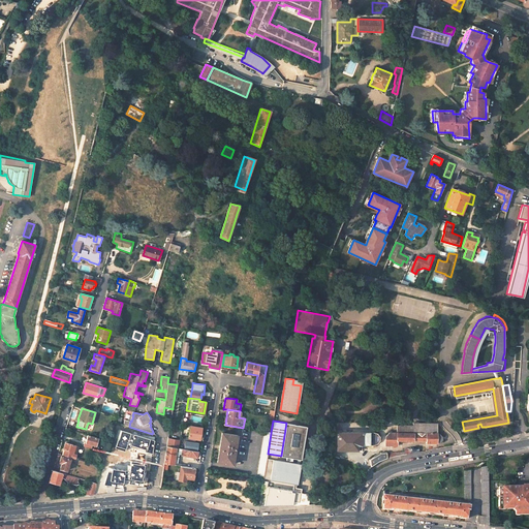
[(306,427),(286,423),(281,456),(301,459),(306,427)]
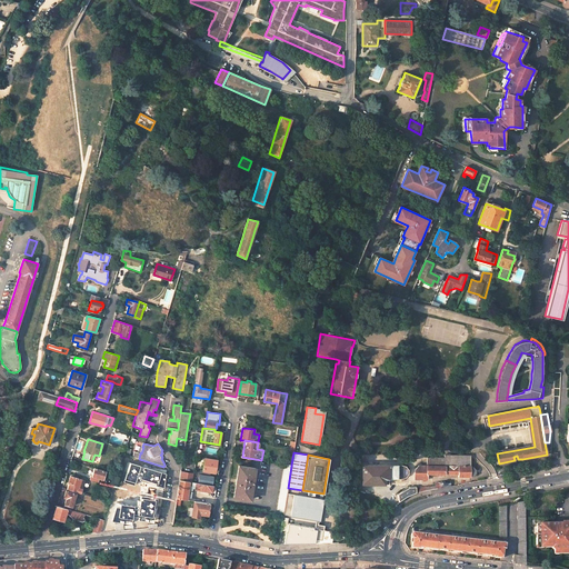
[(470,455),(445,455),(445,457),(427,457),(427,466),(418,466),(415,470),(415,479),(427,479),(427,475),(458,475),(458,477),(470,477),(470,476),(473,476),(476,473),(476,469),(473,467),(470,467),(470,455)]
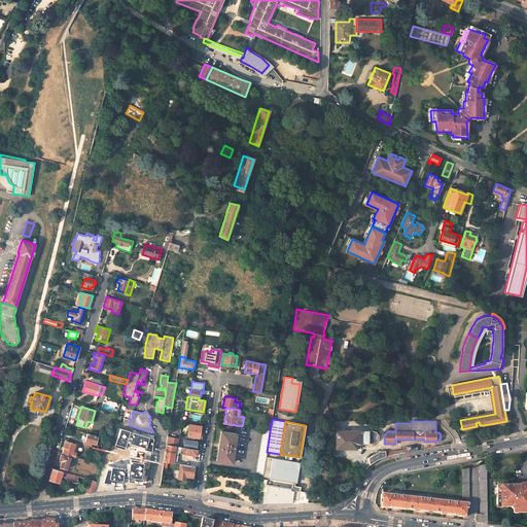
[(201,426),(189,424),(187,435),(199,437),(201,426)]
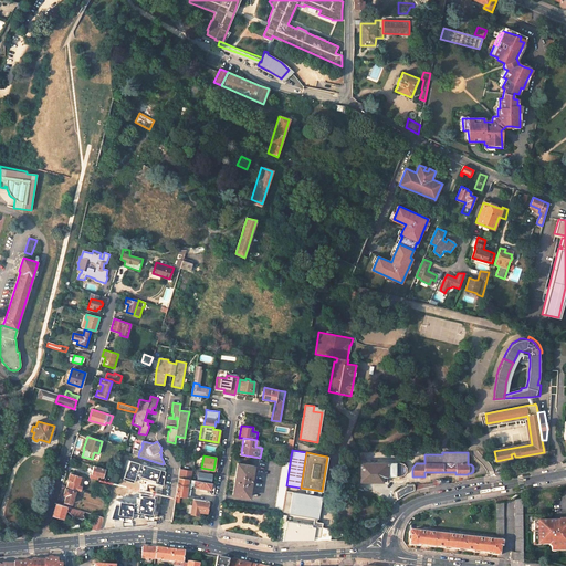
[(166,472),(129,461),(124,480),(134,483),(136,477),(140,478),(139,479),(164,486),(166,472)]
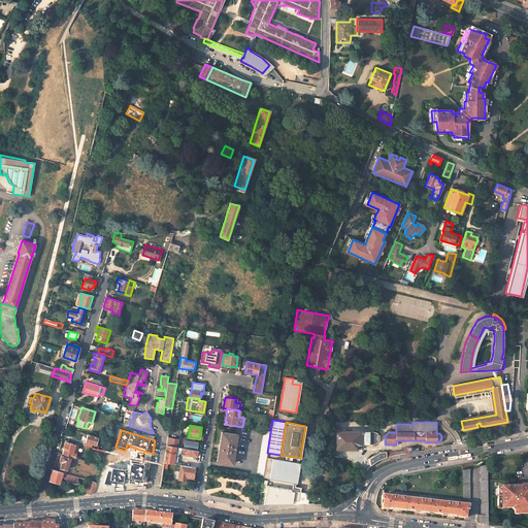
[(263,431),(256,476),(263,477),(265,467),(266,461),(267,453),(270,432),(263,431)]
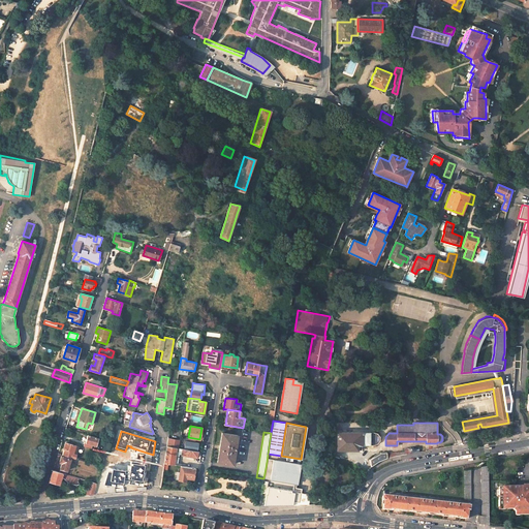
[(370,432),(337,432),(337,450),(362,450),(362,445),(370,445),(374,445),(377,443),(379,440),(379,436),(377,434),(374,432),(370,432)]
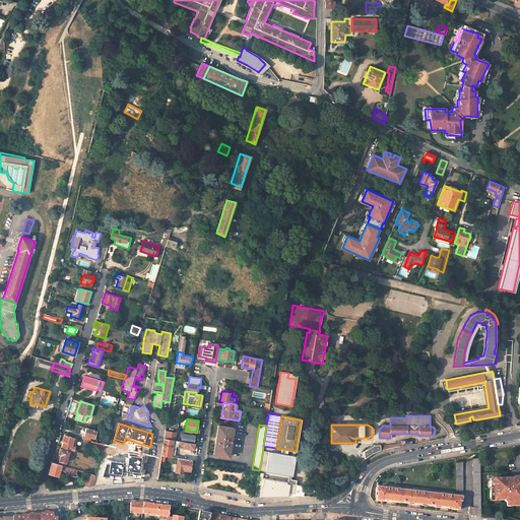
[(234,428),(218,426),(213,454),(229,457),(234,428)]
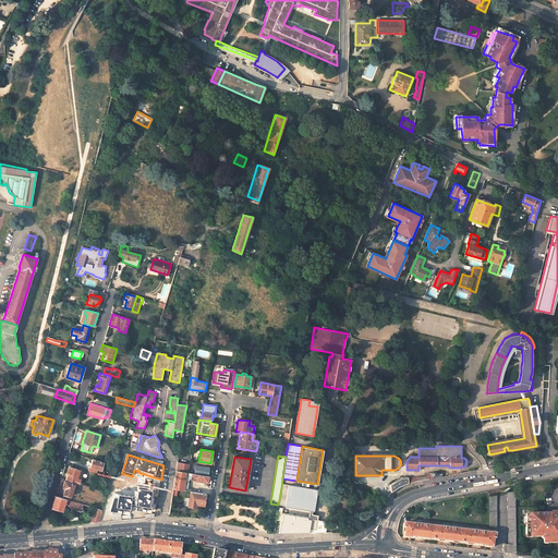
[(104,462),(93,459),(91,466),(97,469),(101,470),(104,462)]
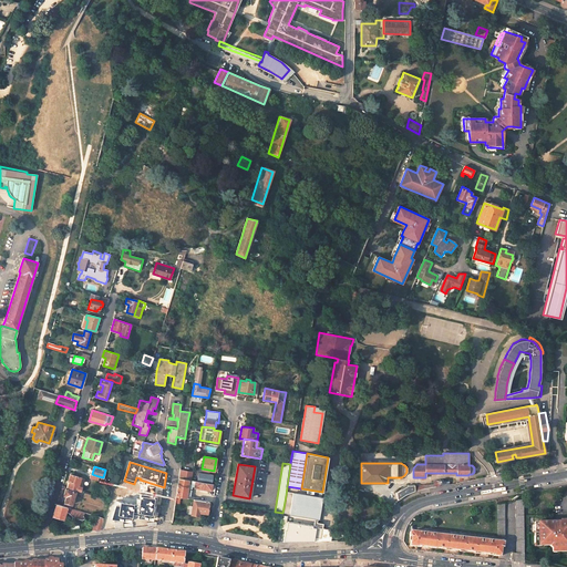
[(202,468),(199,468),(197,481),(212,483),(213,475),(209,474),(209,472),(206,472),(207,470),(202,468)]
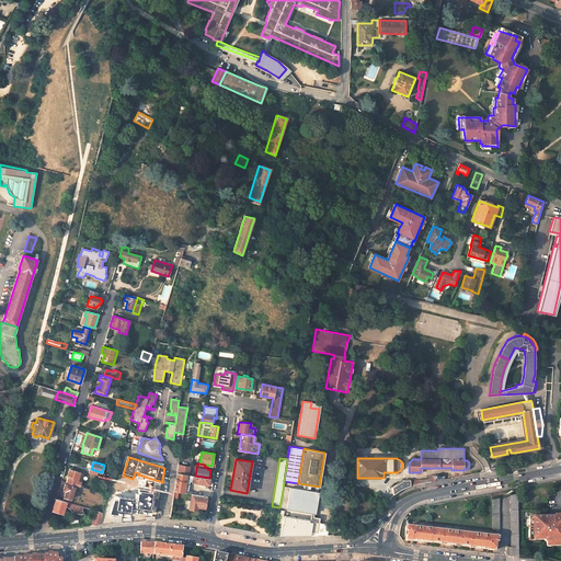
[(190,467),(179,465),(176,473),(189,474),(190,467)]
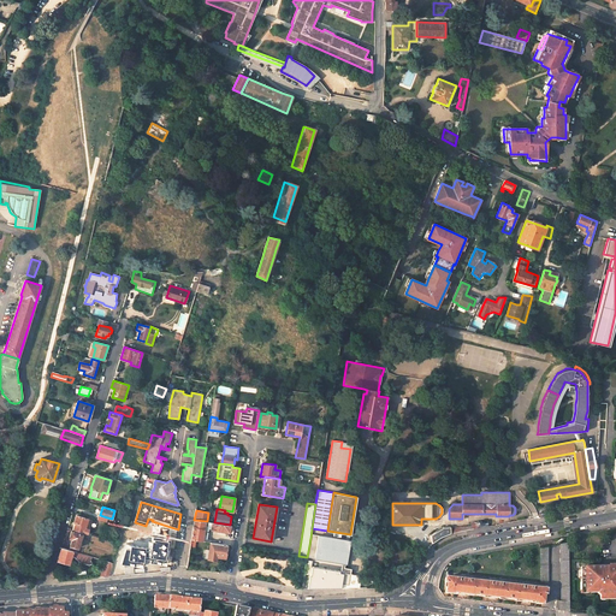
[(88,519),(76,515),(75,522),(76,523),(73,529),(83,533),(87,534),(88,531),(84,529),(87,522),(90,523),(92,520),(88,519)]
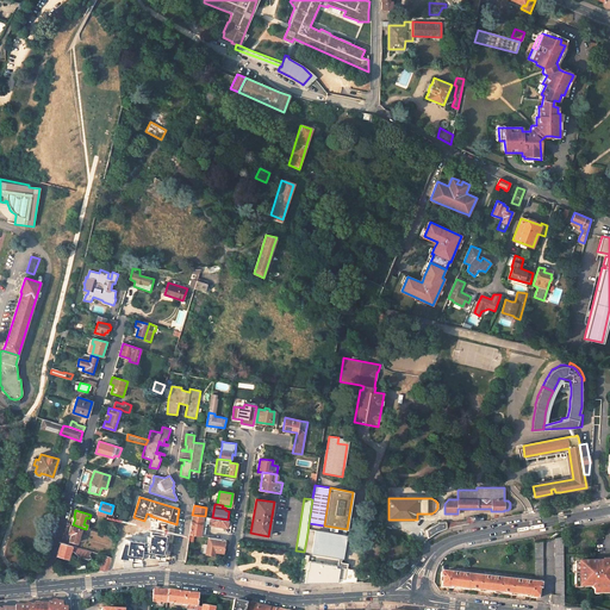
[(205,516),(192,515),(190,534),(193,535),(207,537),(207,535),(204,534),(205,522),(210,523),(209,524),(226,527),(228,521),(210,517),(205,516)]
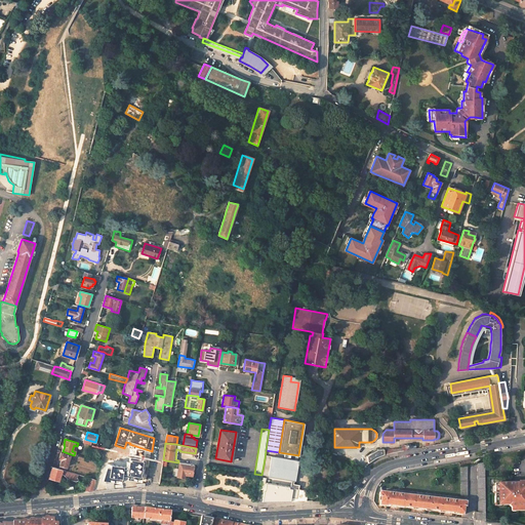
[(409,449),(415,449),(415,445),(410,446),(408,445),(407,445),(406,446),(404,445),(401,446),(402,449),(384,450),(384,449),(377,449),(371,453),(371,454),(367,457),(368,465),(369,463),(370,462),(371,461),(372,461),(373,460),(374,459),(375,459),(376,458),(377,458),(378,458),(379,457),(380,457),(381,456),(382,456),(384,456),(385,455),(386,455),(387,455),(388,454),(389,454),(391,454),(392,454),(393,453),(403,451),(407,450),(409,449)]
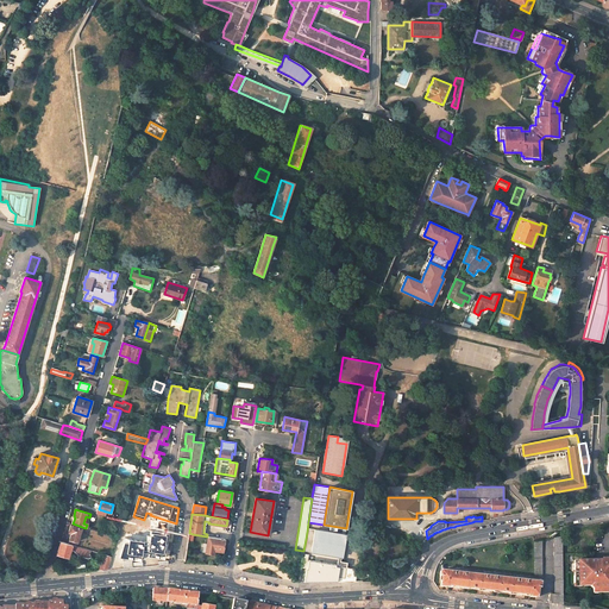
[(81,528),(70,525),(69,532),(71,533),(68,544),(73,545),(76,546),(81,528)]
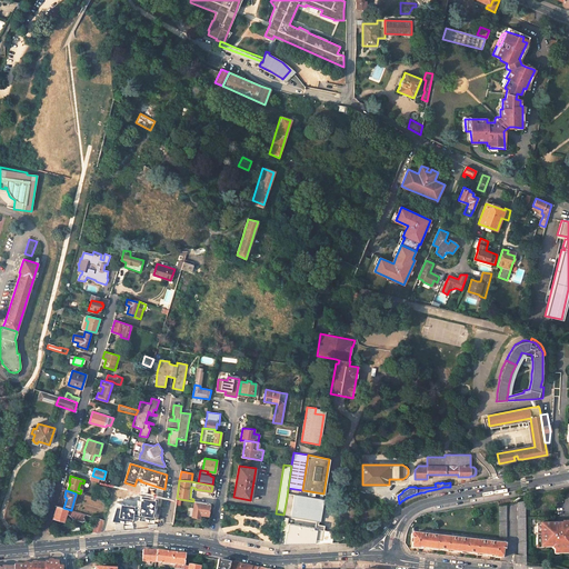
[(322,499),(295,495),(291,516),(316,520),(319,520),(322,499)]
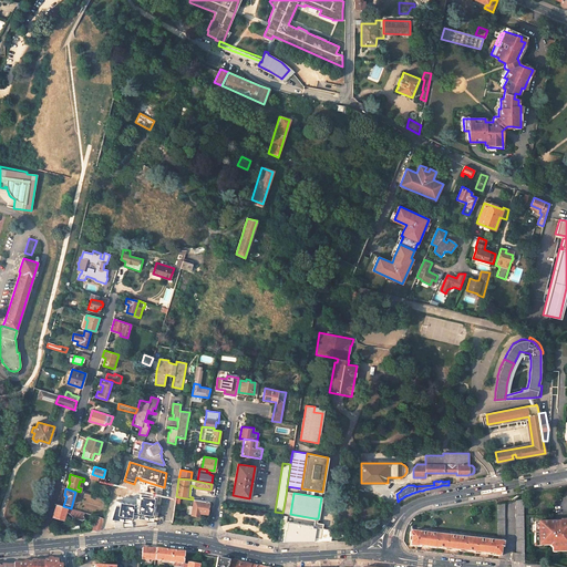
[(157,498),(142,495),(141,506),(121,504),(120,506),(116,506),(112,521),(133,524),(134,516),(138,516),(137,519),(154,522),(157,498)]
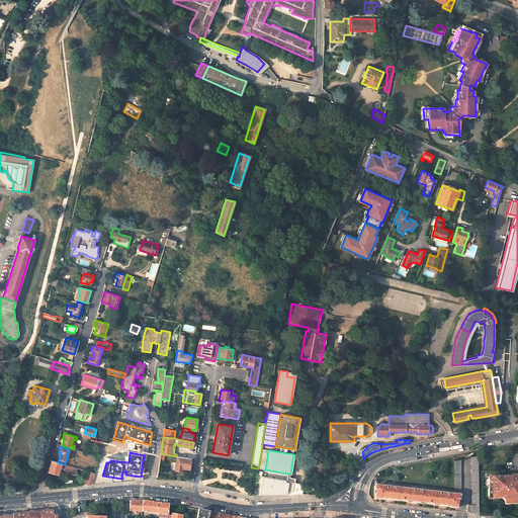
[(191,458),(177,456),(174,470),(181,471),(182,467),(189,469),(191,458)]
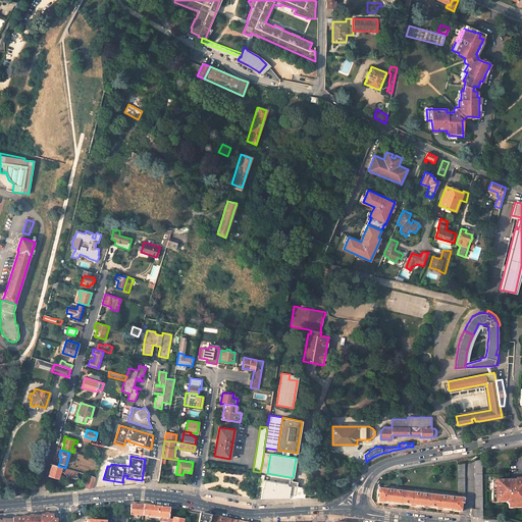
[(58,466),(52,464),(49,475),(58,478),(62,467),(58,466)]
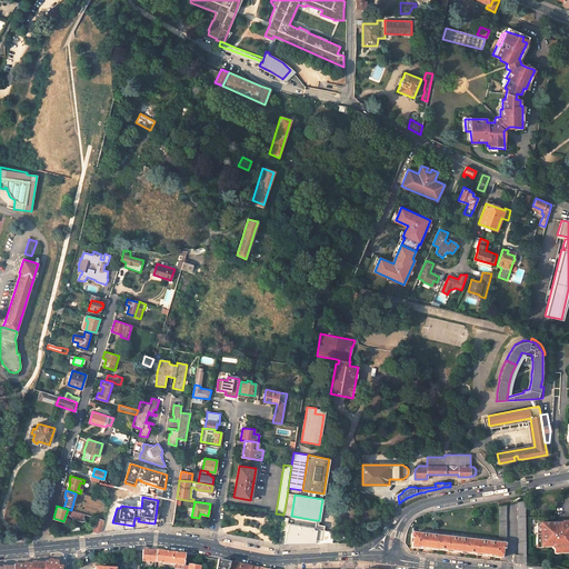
[(103,520),(97,518),(92,532),(100,532),(103,520)]
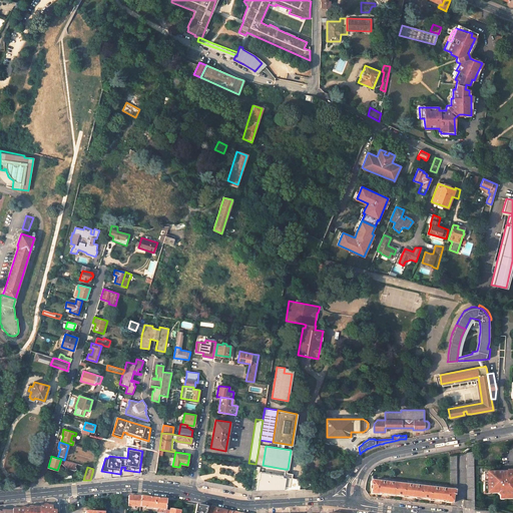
[(512,471),(506,471),(506,474),(500,474),(482,474),(483,481),(484,481),(484,484),(483,484),(483,492),(492,492),(492,494),(496,494),(499,496),(499,499),(512,499),(512,498),(512,497),(512,471)]
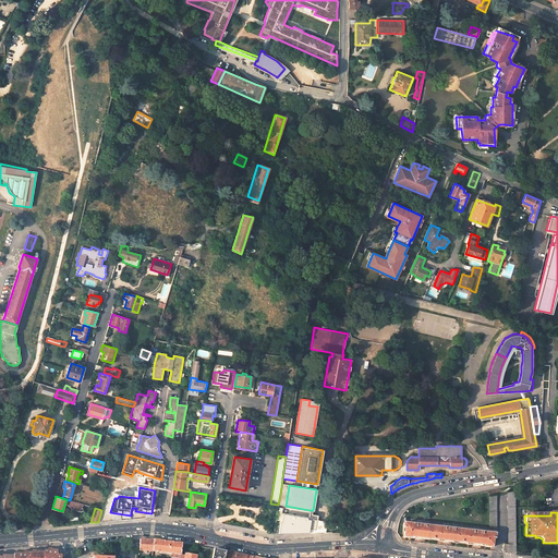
[(325,532),(327,522),(307,520),(307,518),(282,513),(281,522),(280,522),(278,533),(325,532)]
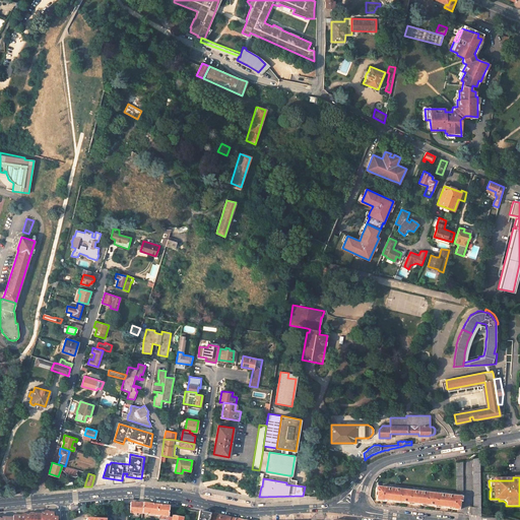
[(388,489),(376,488),(376,492),(377,493),(376,501),(381,501),(382,500),(387,501),(404,503),(405,491),(396,490),(396,489),(394,489),(394,490),(390,490),(390,489),(388,488),(388,489)]
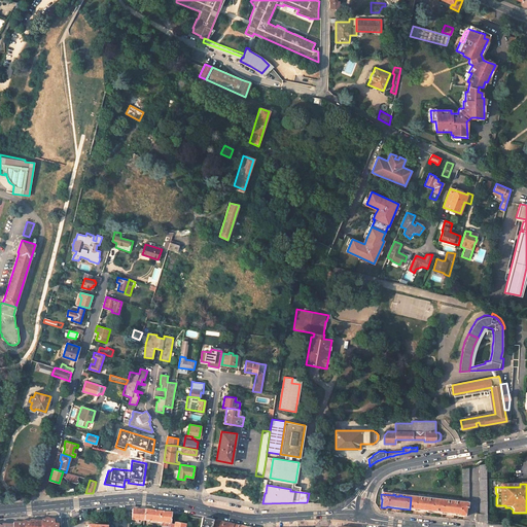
[(420,498),(411,497),(410,510),(428,512),(436,513),(437,500),(428,499),(428,498),(426,498),(426,499),(422,499),(422,498),(420,498)]
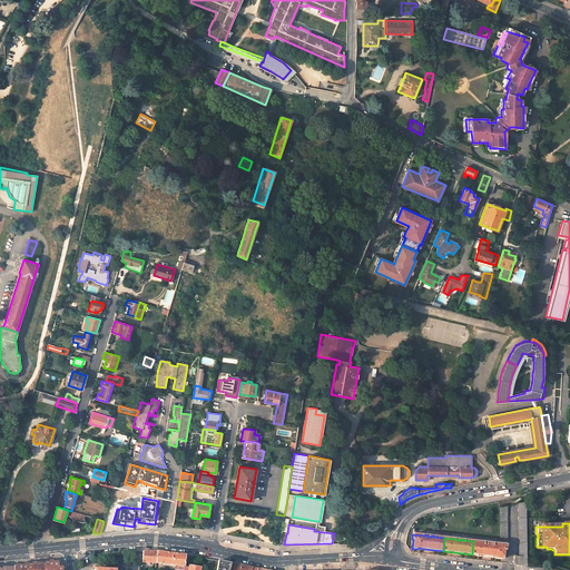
[(483,543),(473,541),(472,554),(491,557),(497,558),(497,559),(502,559),(503,550),(505,550),(505,546),(500,544),(492,543),(492,542),(490,542),(490,543),(487,543),(487,542),(483,542),(483,543)]
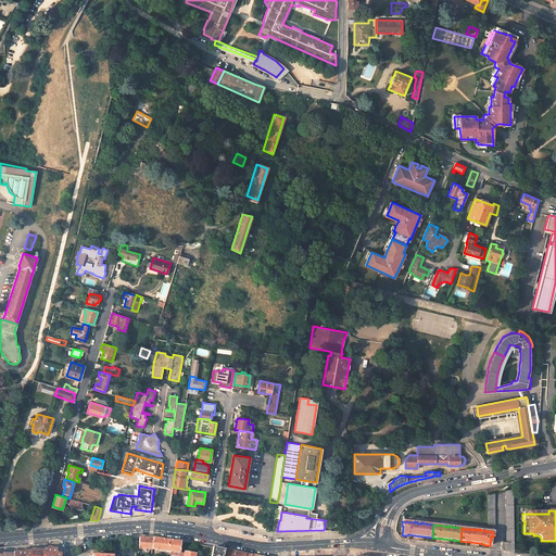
[(144,538),(139,538),(138,548),(152,550),(153,539),(144,538)]
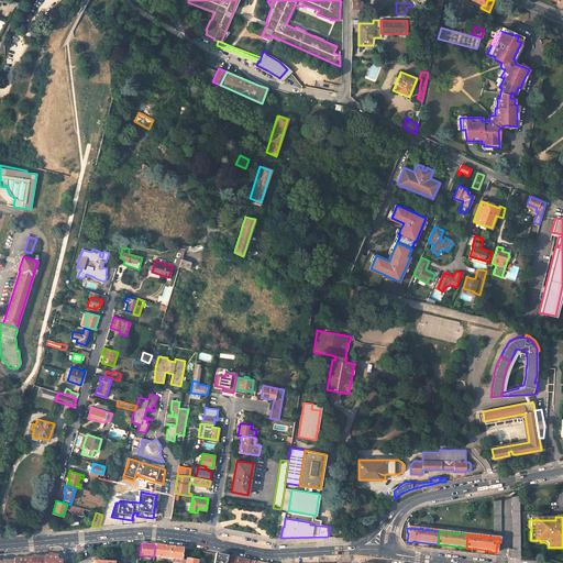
[(162,545),(155,545),(154,556),(168,559),(173,559),(172,562),(181,562),(183,549),(176,548),(162,545)]
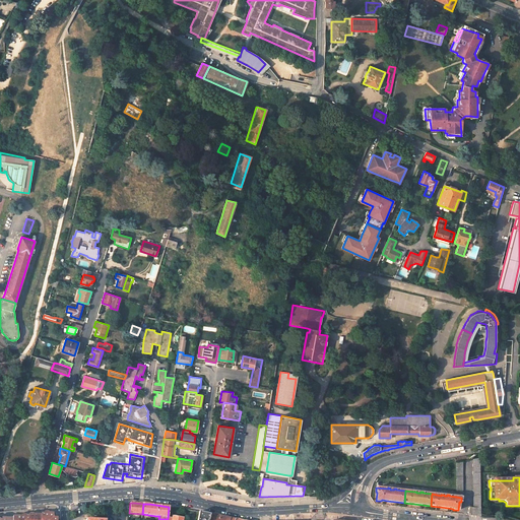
[(473,508),(469,507),(468,515),(480,516),(480,508),(473,508)]
